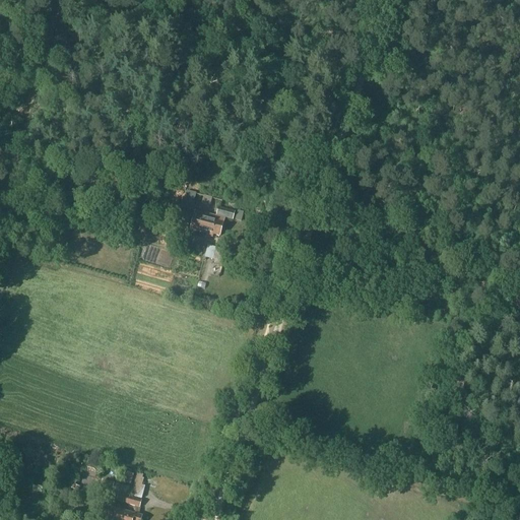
[(185,200),(183,199),(181,208),(193,211),(196,202),(195,201),(197,194),(187,191),(185,200)]
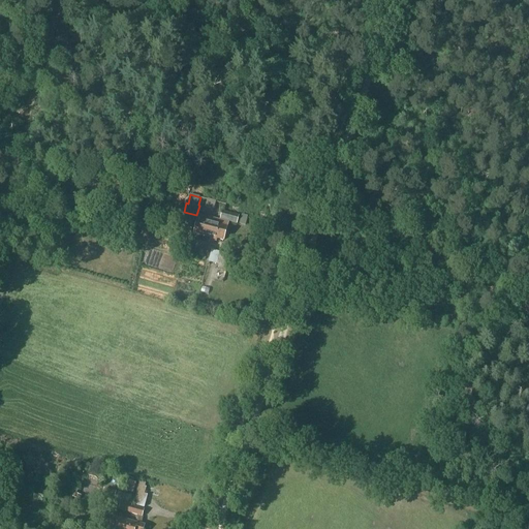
[(222,212),(220,220),(237,224),(239,216),(222,212)]
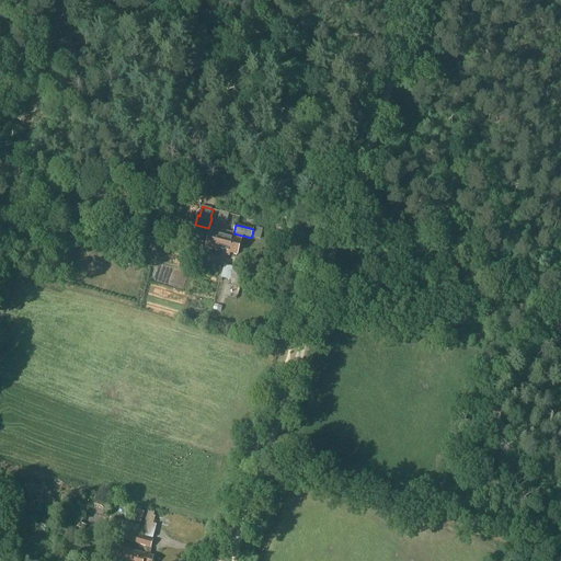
[(210,228),(208,237),(205,248),(221,252),(226,238),(232,239),(233,235),(210,228)]
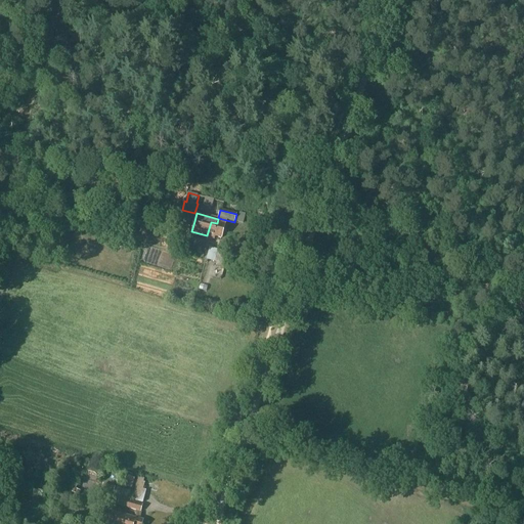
[(207,235),(210,235),(209,238),(215,241),(215,237),(221,238),(226,221),(218,219),(217,223),(211,222),(207,235)]
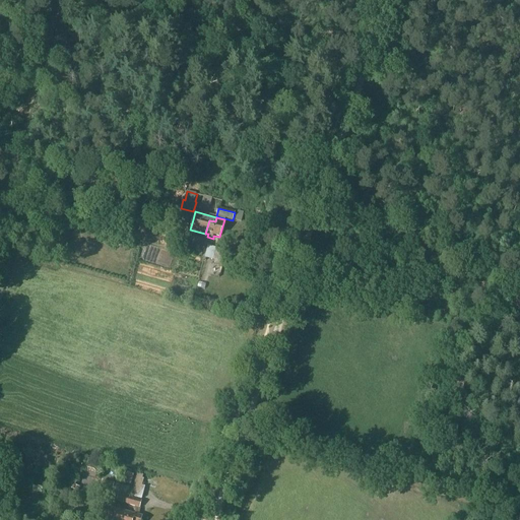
[(205,258),(215,261),(214,265),(222,267),(226,251),(208,246),(205,258)]
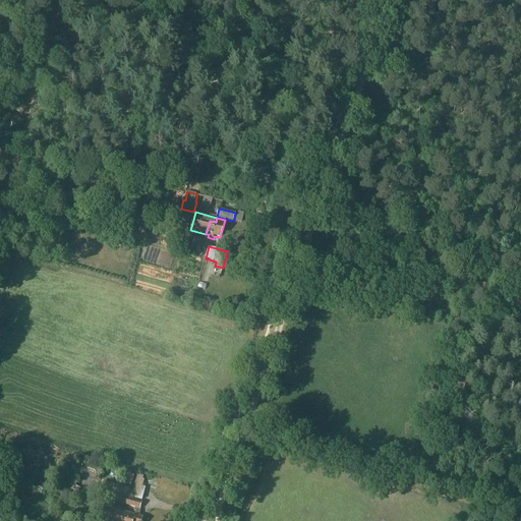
[(145,479),(137,477),(131,498),(142,501),(147,488),(142,487),(145,479)]
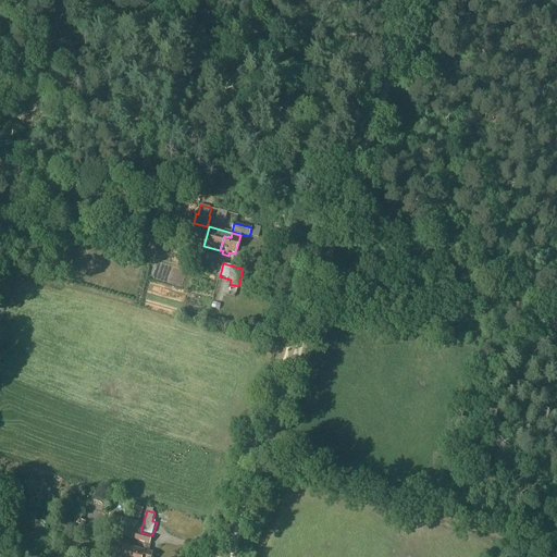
[(108,524),(121,528),(123,518),(110,515),(108,524)]
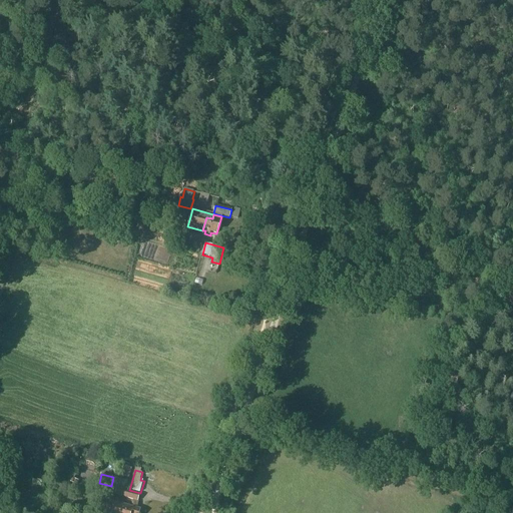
[(138,501),(140,494),(117,488),(115,495),(138,501)]
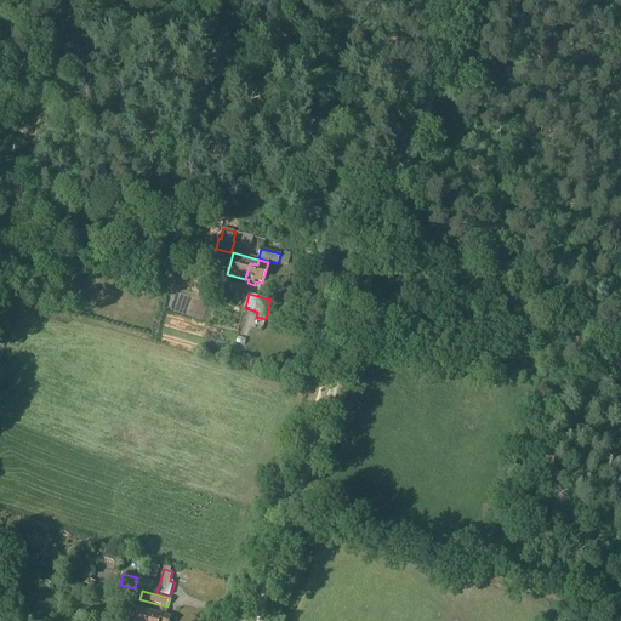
[(123,604),(119,616),(130,619),(129,620),(144,620),(147,611),(123,604)]
